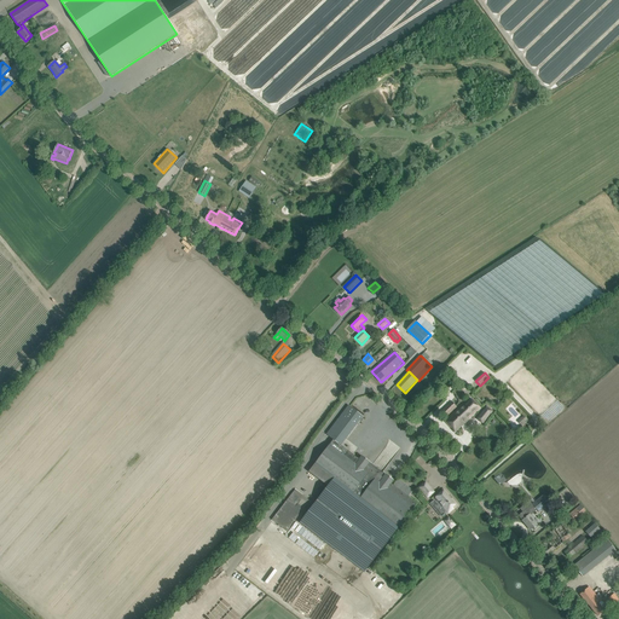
[(556,393),(572,380),(570,376),(560,386),(557,382),(551,387),(556,393)]
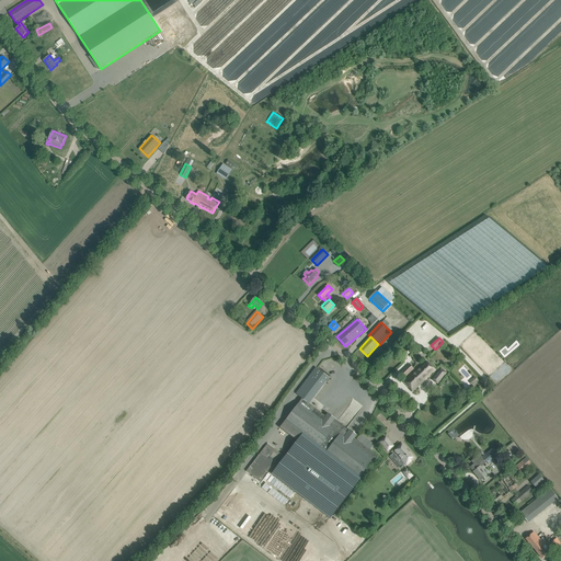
[(421,356),(416,351),(411,356),(415,361),(421,356)]
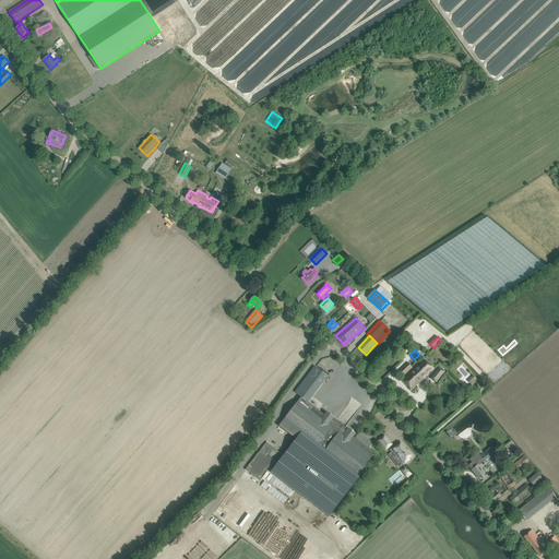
[(433,369),(425,359),(406,377),(402,381),(411,390),(415,387),(433,369)]
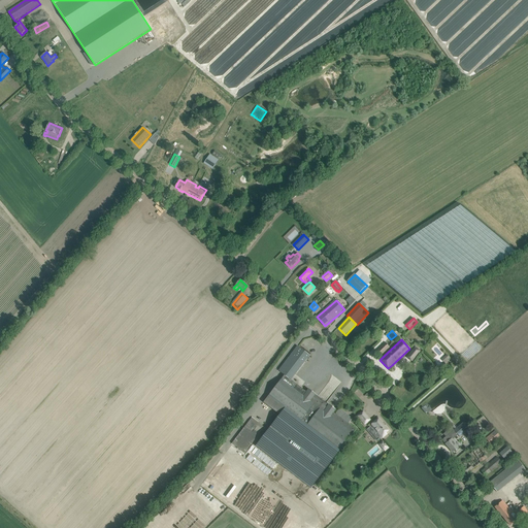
[(383,355),(390,348),(386,342),(377,350),(383,355)]
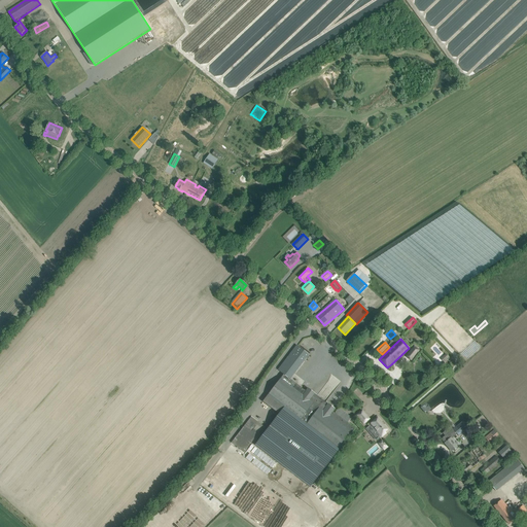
[(279,414),(255,445),(311,487),(346,442),(350,436),(355,428),(348,423),(335,413),(334,412),(336,409),(308,388),(306,391),(290,380),(306,359),(309,355),(296,345),(293,349),(278,371),(284,375),(268,395),(262,401),(279,414)]
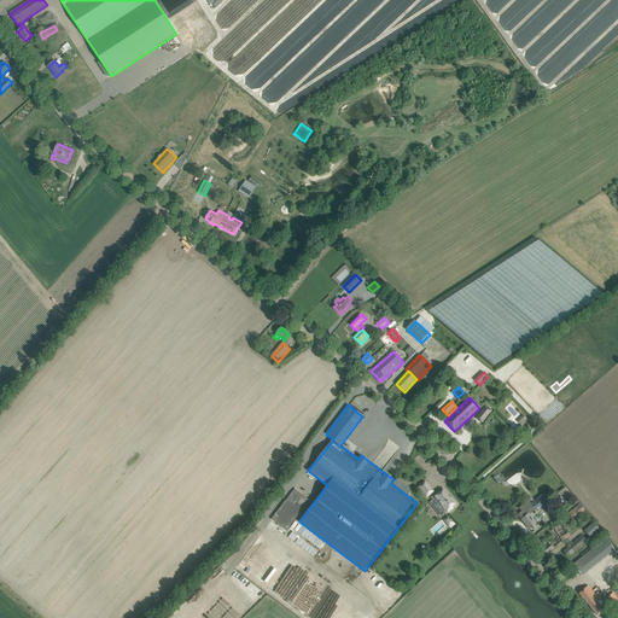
[(493,410),(485,406),(476,418),(483,424),(493,410)]
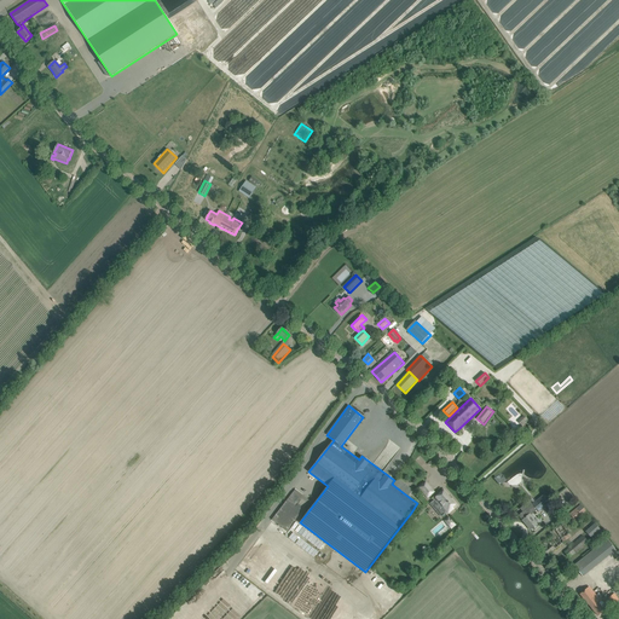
[(508,421),(516,428),(520,424),(522,427),(528,420),(524,415),(519,421),(513,416),(508,421)]
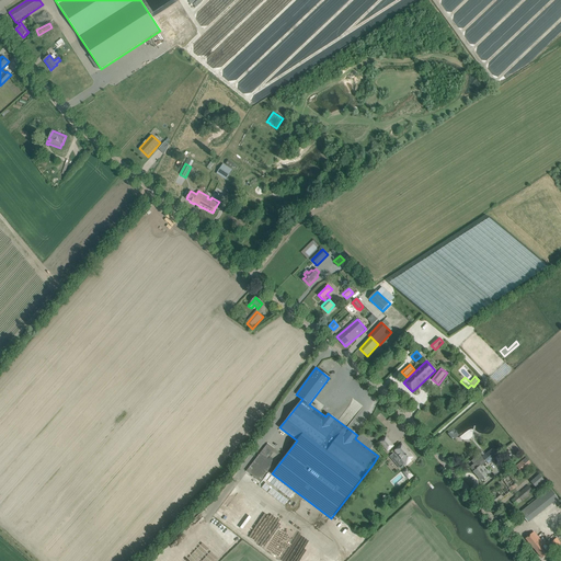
[(386,436),(379,443),(388,451),(395,446),(386,436)]
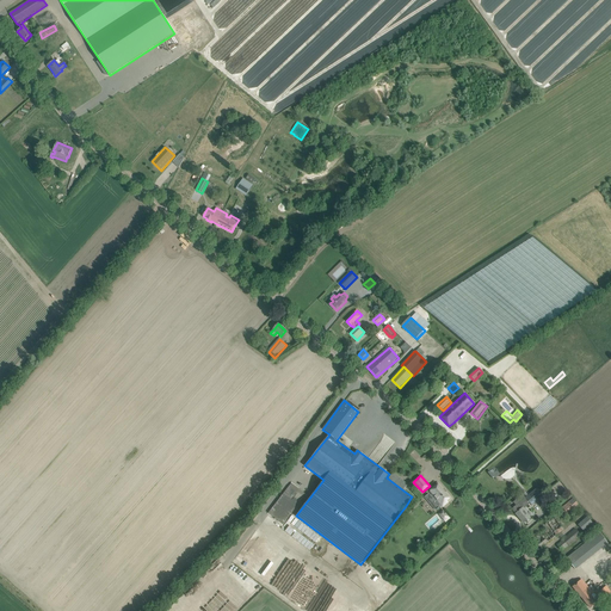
[(432,497),(427,500),(436,511),(440,507),(442,508),(449,503),(448,501),(450,499),(449,498),(449,497),(446,494),(437,485),(429,492),(430,493),(432,497)]
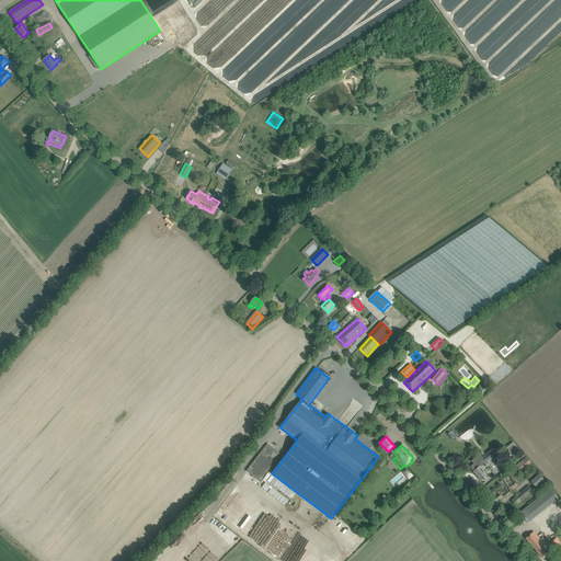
[(265,446),(261,453),(247,471),(260,482),(276,461),(270,457),(274,453),(265,446)]
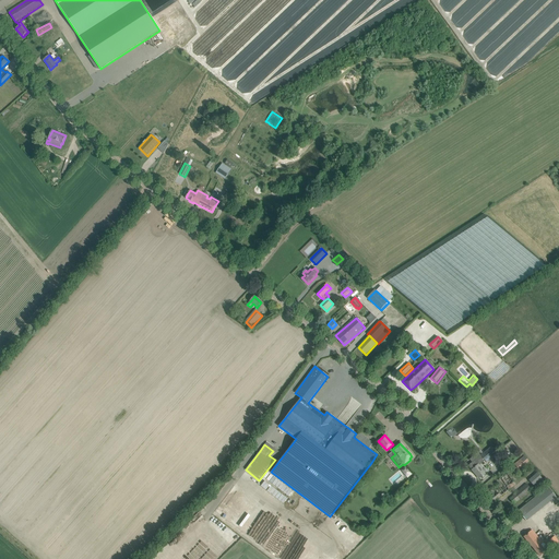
[(497,453),(491,447),(480,455),(486,462),(497,453)]
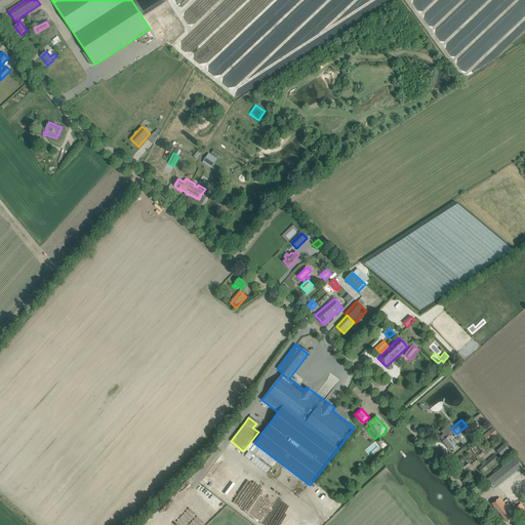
[(496,433),(492,428),(483,436),(487,441),(496,433)]
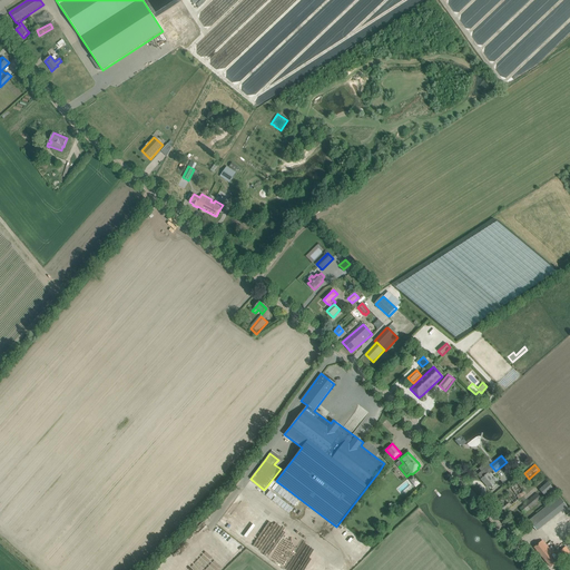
[(481,480),(489,488),(494,483),(490,478),(491,477),(489,473),(481,480)]
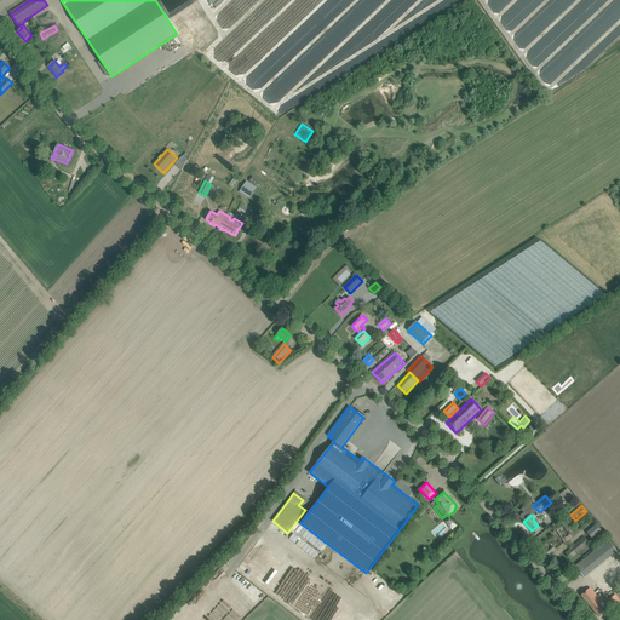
[(596,524),(586,533),(593,541),(603,532),(596,524)]
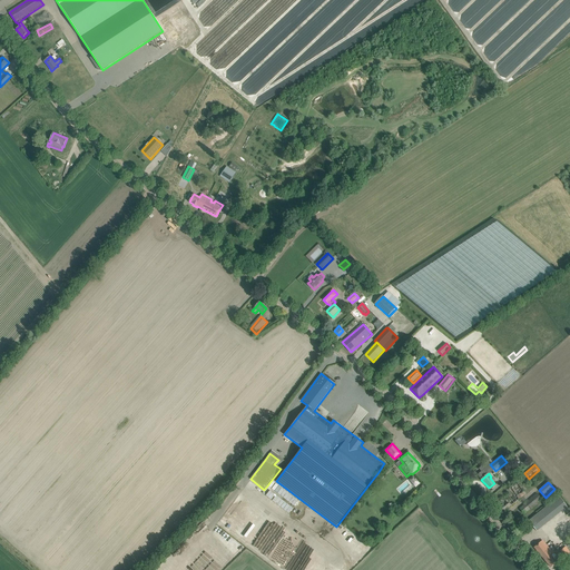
[(518,483),(493,502),(502,513),(526,494),(518,483)]
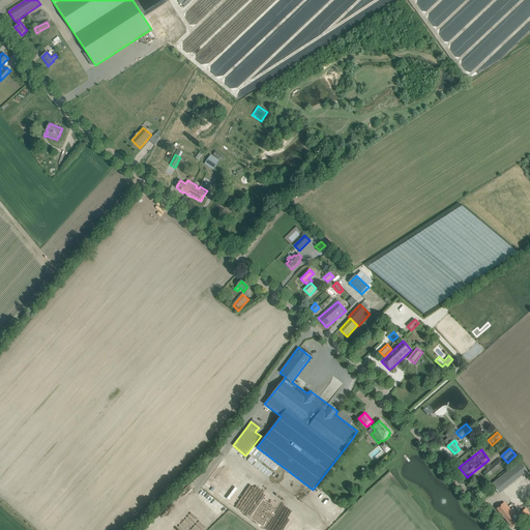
[(262,453),(258,459),(273,471),(277,466),(262,453)]
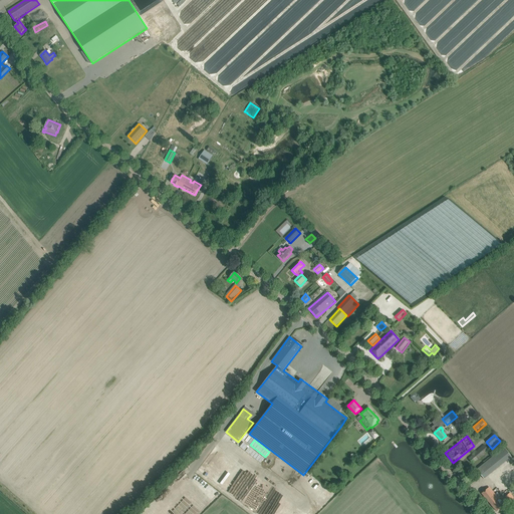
[(243,443),(240,447),(244,451),(248,446),(243,443)]
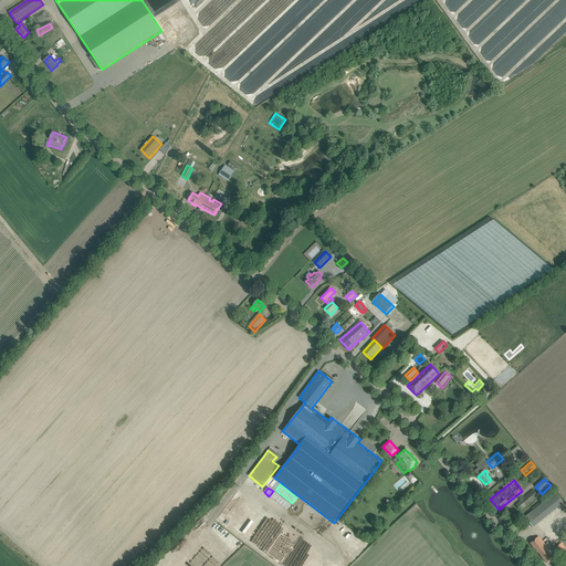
[(538,496),(533,490),(516,505),(521,510),(538,496)]
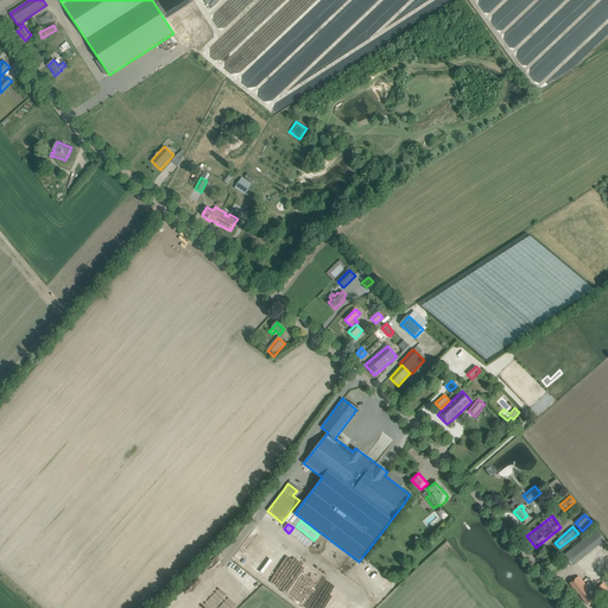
[(295,529),(290,534),(296,538),(301,533),(295,529)]
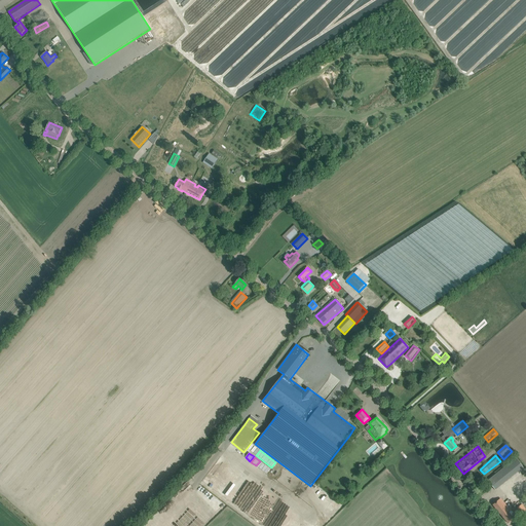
[(487,481),(495,490),(523,467),(516,458),(487,481)]
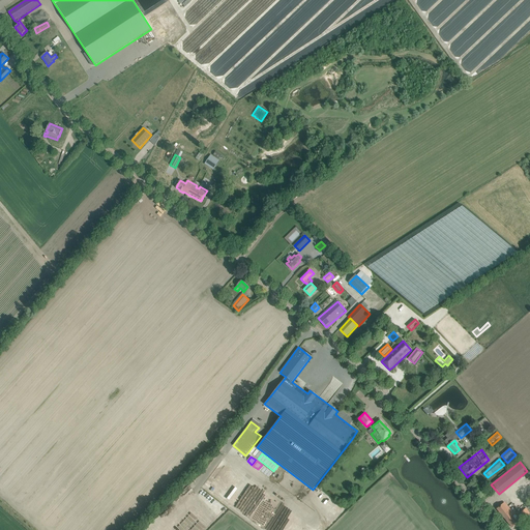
[(263,466),(260,471),(266,475),(270,470),(263,466)]
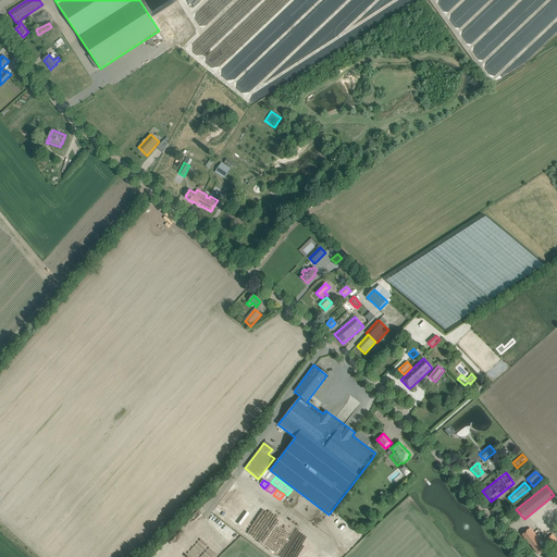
[(530,528),(522,535),(539,555),(544,549),(543,548),(545,546),(541,541),(530,528)]
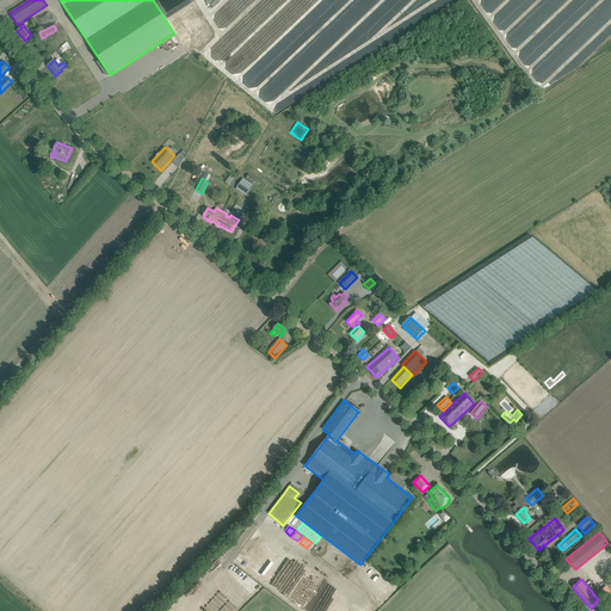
[(351,610),(315,584),(294,610),(351,610)]
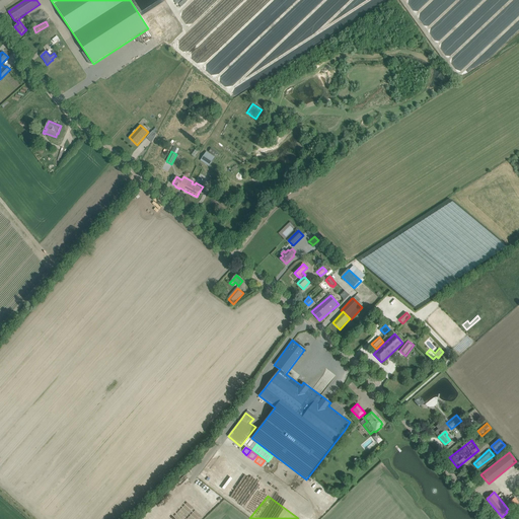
[(518,506),(518,502),(515,497),(510,501),(516,509),(518,506)]
